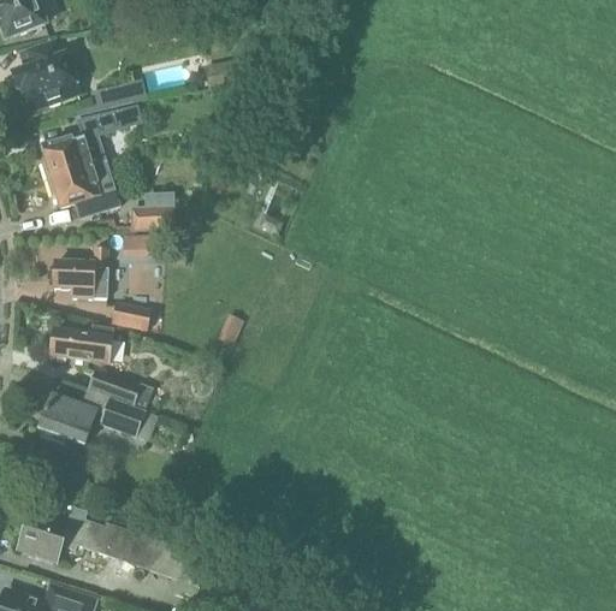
[(0,0),(0,27),(1,31),(17,25),(19,31),(43,22),(35,0),(0,0)]
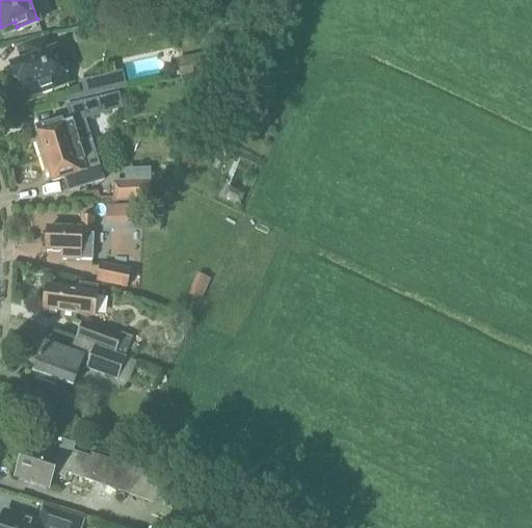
[(28,55),(9,62),(15,75),(18,74),(25,94),(40,88),(44,90),(51,87),(53,84),(68,78),(55,46),(52,47),(47,34),(24,43),(28,55)]
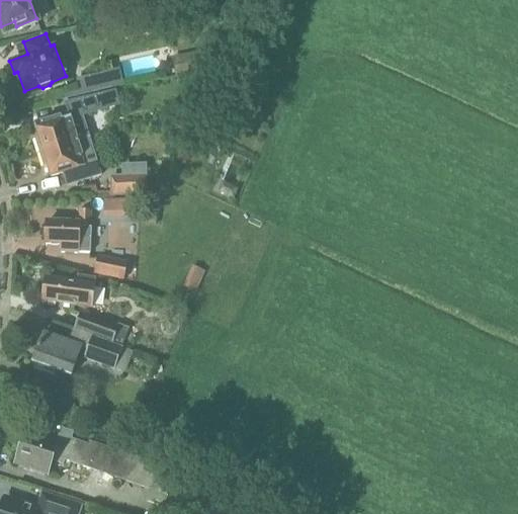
[(206,69),(202,49),(172,54),(175,74),(206,69)]
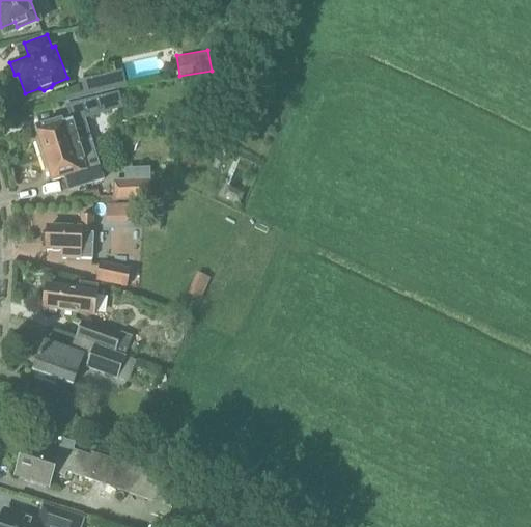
[(81,91),(65,95),(67,104),(98,94),(99,94),(98,91),(113,87),(114,87),(114,88),(128,85),(123,67),(78,78),(81,91)]
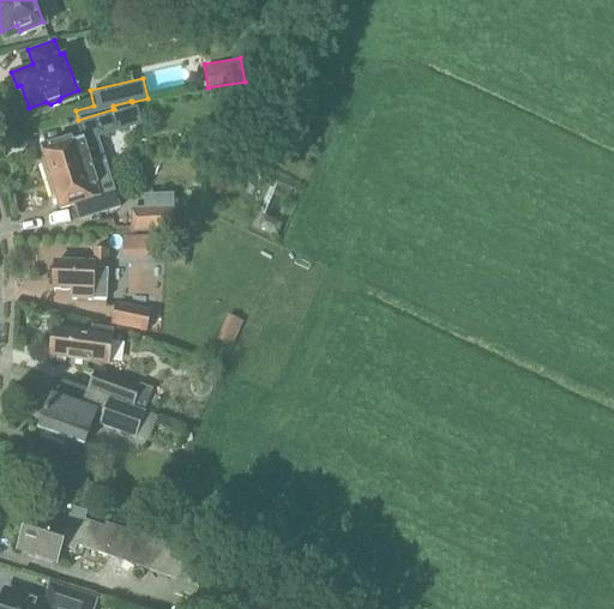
[(94,130),(79,134),(41,146),(46,160),(42,161),(47,176),(104,160),(95,130),(94,130)]
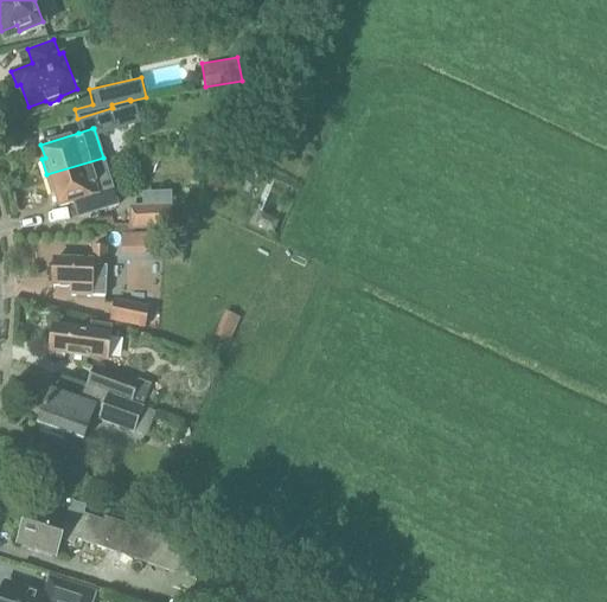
[(117,202),(103,158),(46,174),(51,191),(56,190),(59,203),(74,199),(78,213),(117,202)]
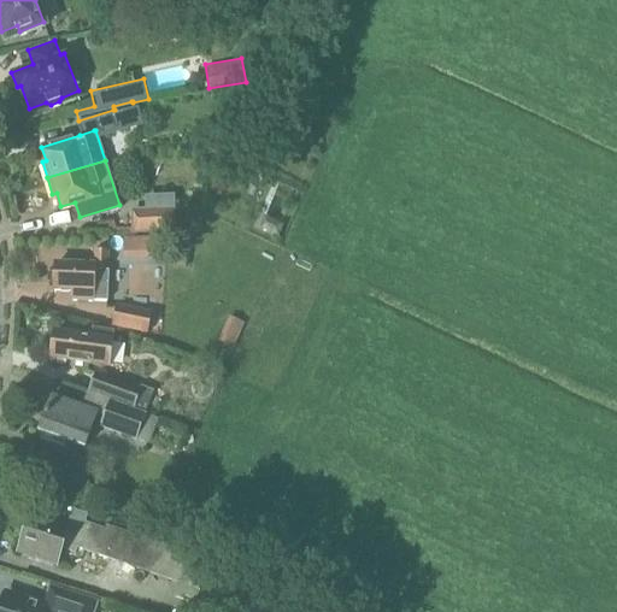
[(131,206),(131,230),(175,229),(175,205),(131,206)]
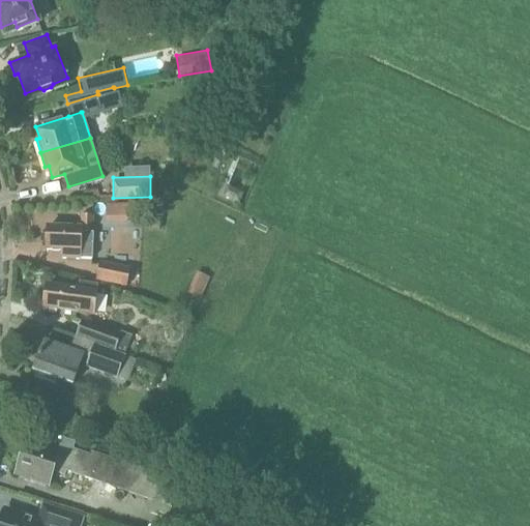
[(91,230),(92,213),(81,212),(80,226),(48,225),(47,247),(60,247),(59,256),(79,257),(80,255),(92,256),(93,230),(91,230)]
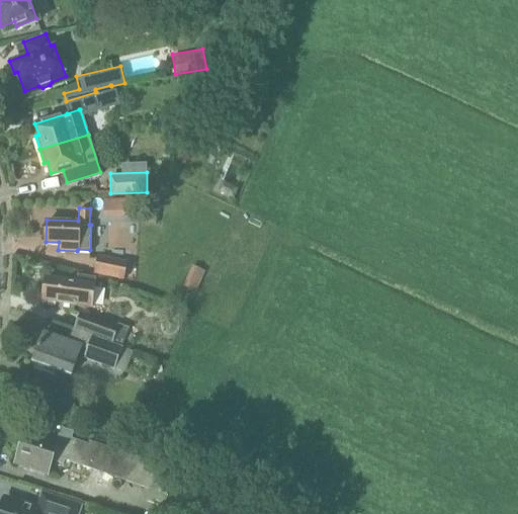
[(128,259),(98,253),(94,271),(124,277),(128,259)]
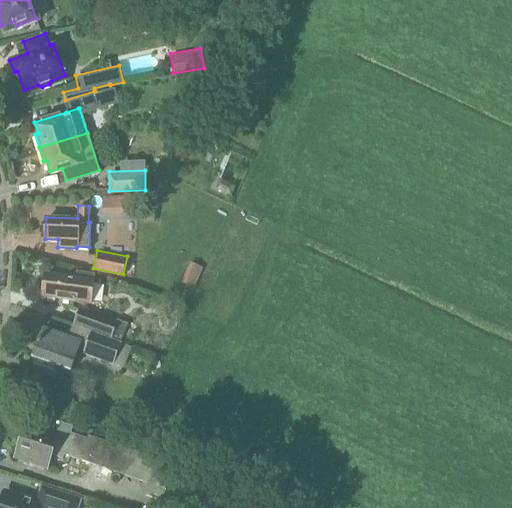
[(42,289),(41,295),(89,301),(93,274),(76,271),(75,277),(44,273),(44,278),(41,280),(40,286),(42,289)]
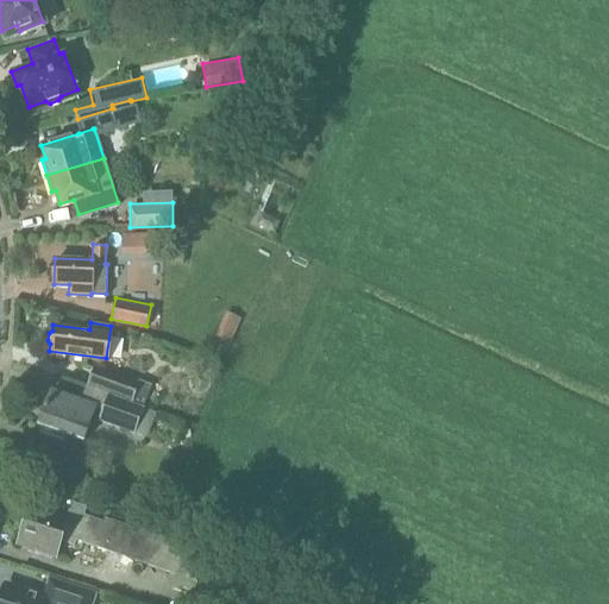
[(87,384),(108,392),(144,406),(152,383),(139,378),(138,381),(94,365),(88,383),(87,383),(87,384)]
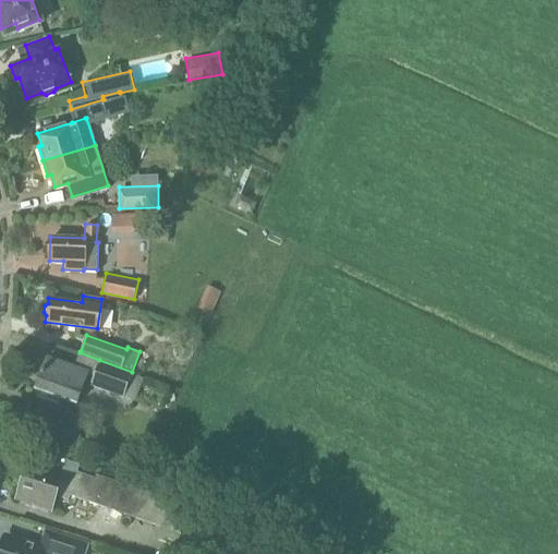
[(46,356),(34,388),(76,402),(87,371),(46,356)]
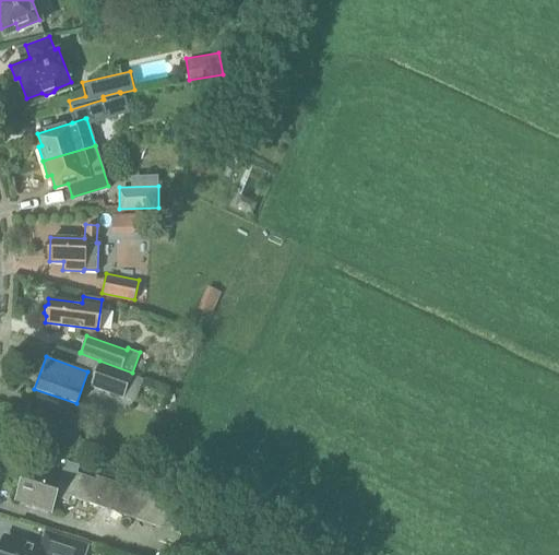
[(99,361),(95,373),(91,385),(123,397),(132,373),(99,361)]
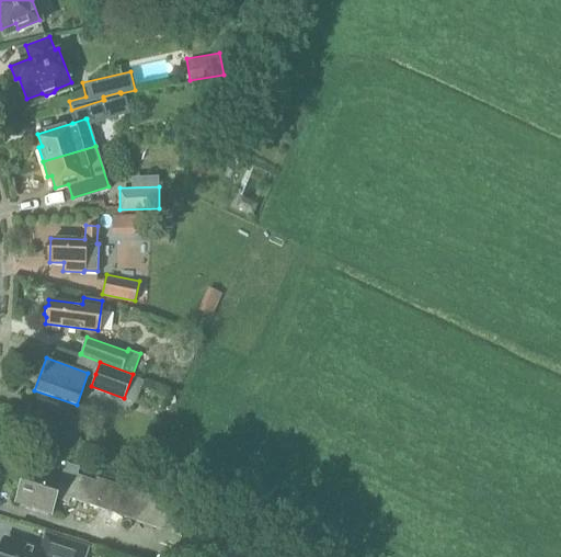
[(147,456),(132,448),(125,463),(141,469),(147,456)]
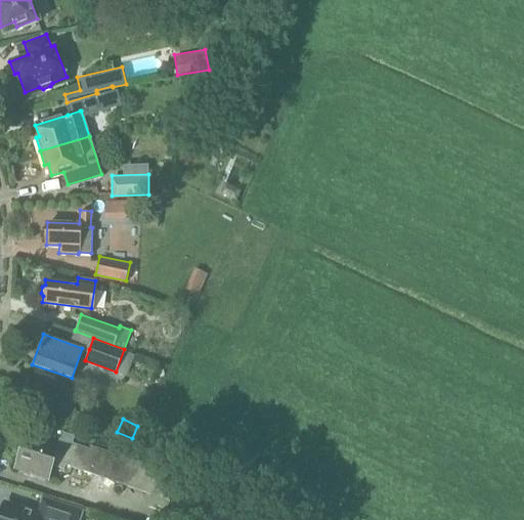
[(15,463),(14,465),(46,476),(50,464),(63,468),(66,464),(150,492),(158,471),(140,461),(123,456),(91,444),(90,444),(89,446),(89,447),(72,441),(73,440),(75,435),(72,434),(60,430),(56,444),(55,443),(25,434),(15,463)]
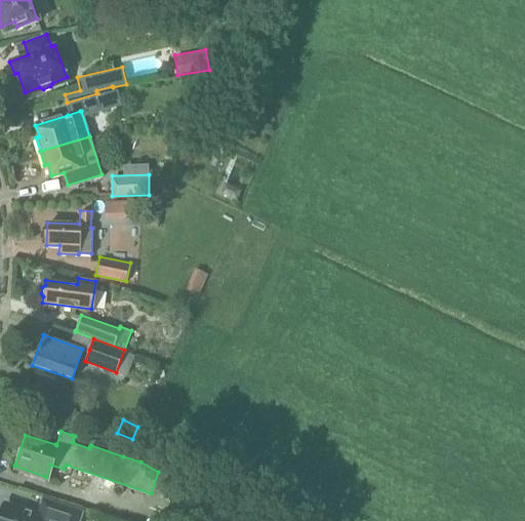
[(0,520),(80,520),(84,509),(79,508),(47,497),(43,510),(37,508),(36,511),(35,511),(3,501),(0,510),(0,511),(0,520)]
